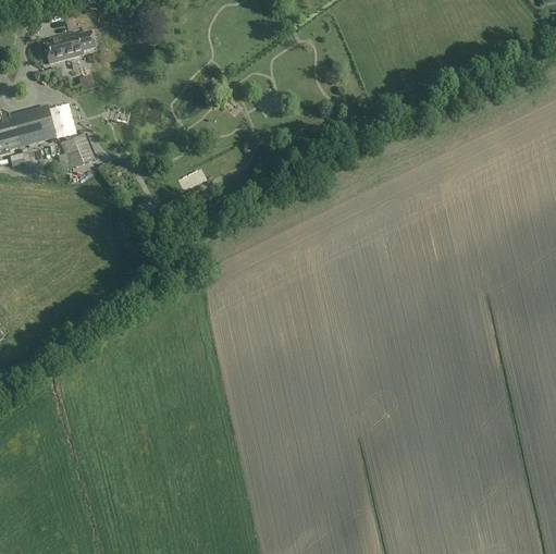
[(45,38),(51,62),(84,53),(84,51),(96,48),(91,31),(83,33),(82,28),(45,38)]
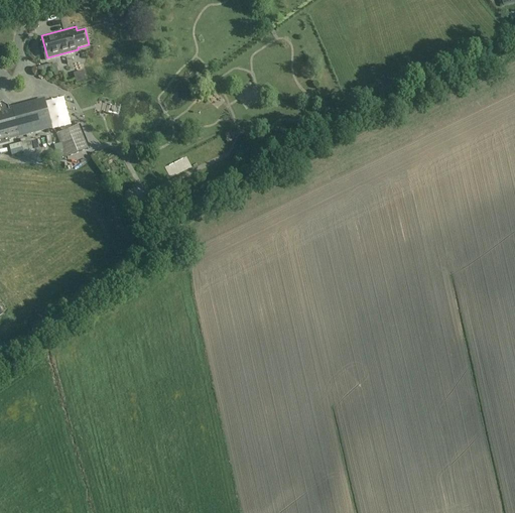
[(0,142),(11,140),(10,136),(51,124),(45,99),(1,110),(0,106),(0,142)]
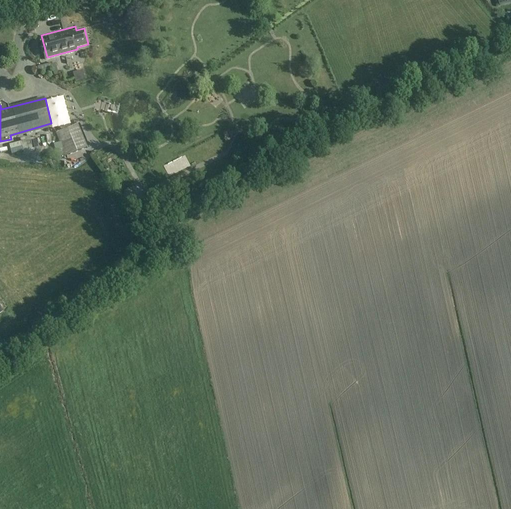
[(89,144),(80,122),(57,131),(66,154),(89,144)]
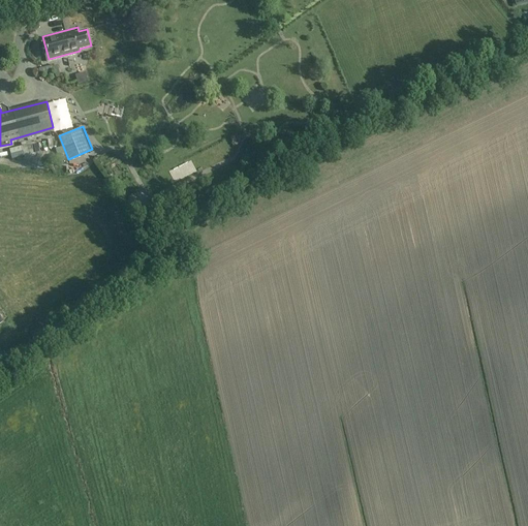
[(34,145),(39,164),(52,161),(47,142),(34,145)]
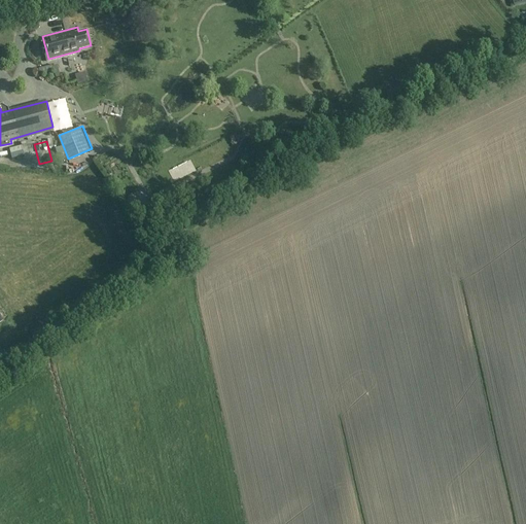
[(21,155),(21,164),(30,164),(31,155),(21,155)]
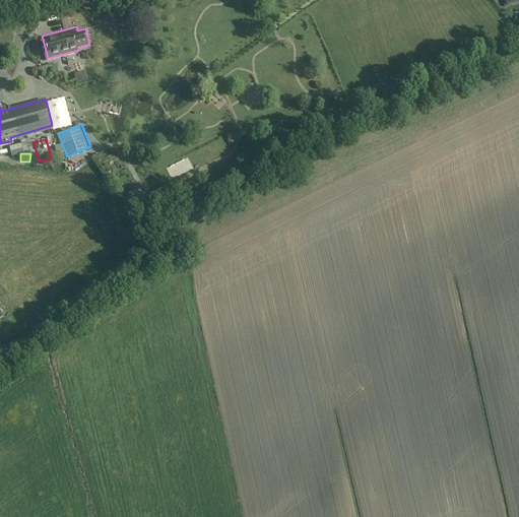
All buildings are outlined.
